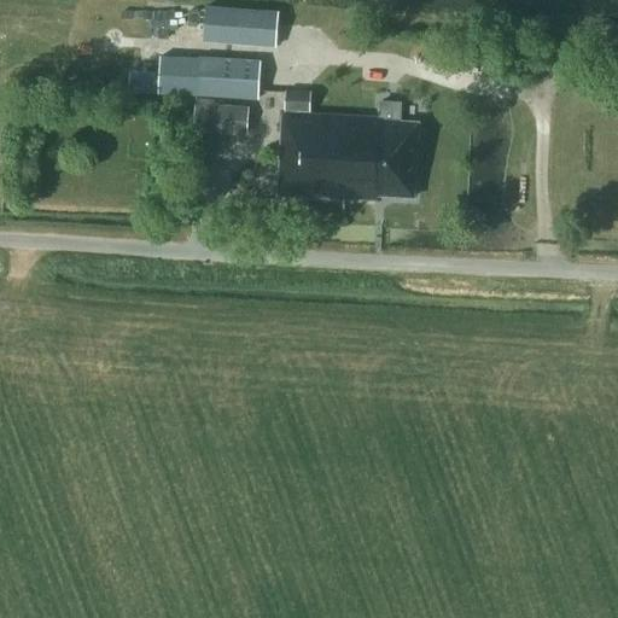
[(155,0),(149,1),(153,30),(173,27),(169,12),(161,15),(157,0),(155,0)]
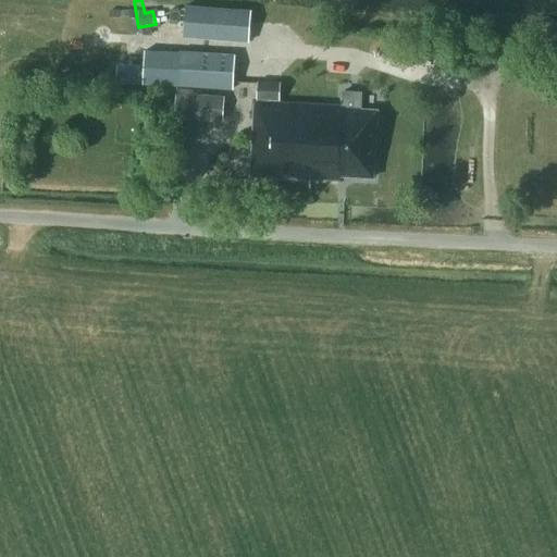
[(247,41),(250,10),(186,5),(184,36),(247,41)]
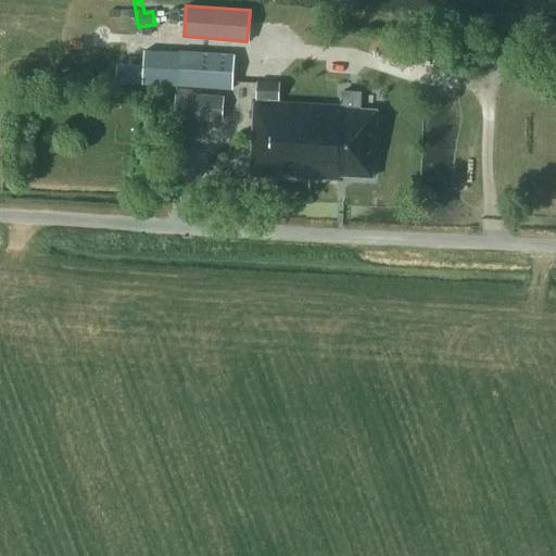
[(231,89),(234,55),(180,52),(179,55),(143,53),(142,64),(116,63),(115,81),(178,86),(231,89)]
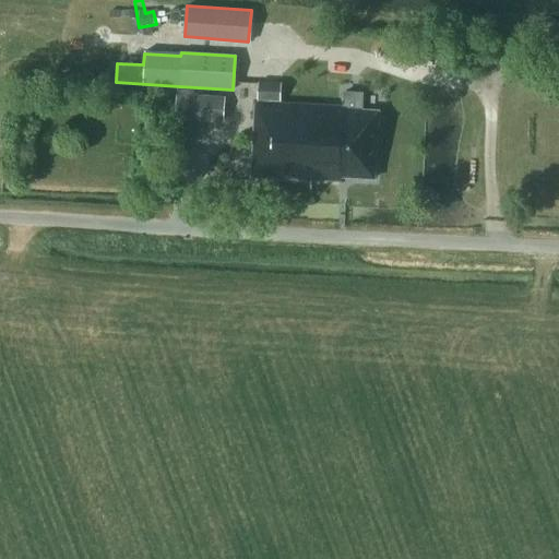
[(281,100),(282,83),(258,82),(258,99),(281,100)]
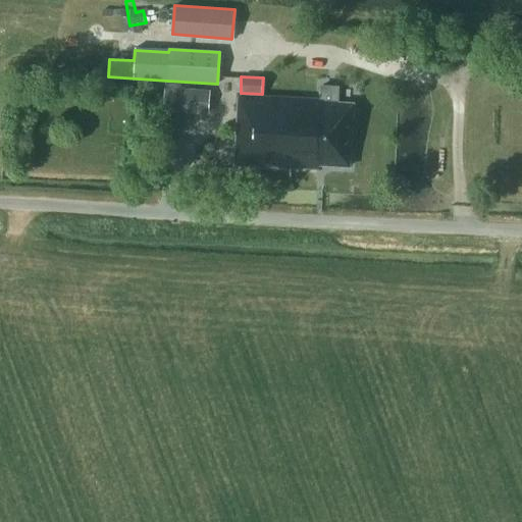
[(353,103),(338,103),(338,86),(320,85),(319,100),(283,98),(281,129),(294,131),(292,167),(318,168),(318,164),(349,166),(353,103)]
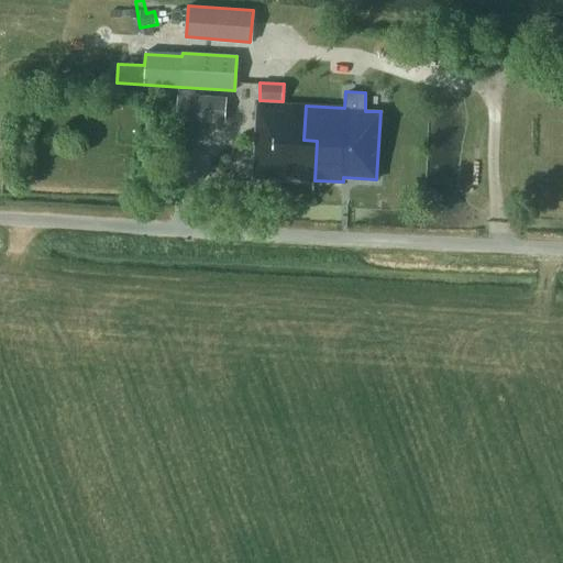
[(227,98),(196,96),(194,123),(225,125),(227,98)]
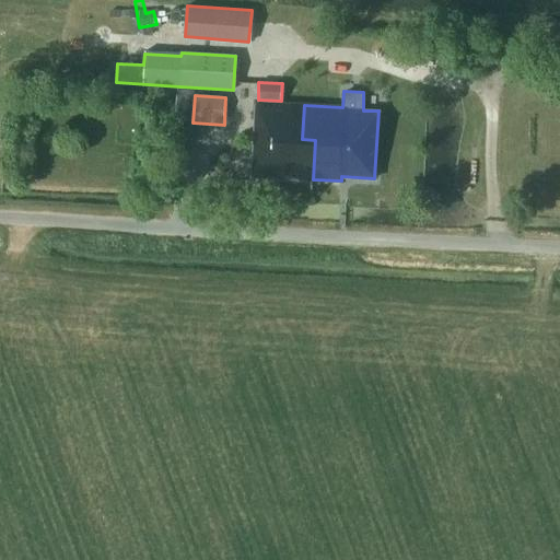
[(254,176),(313,179),(315,140),(302,139),(304,105),(258,103),(254,176)]
